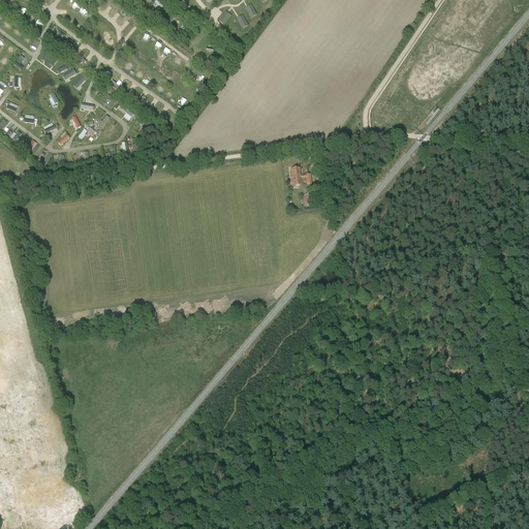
[(251,4),(246,7),(251,18),(256,14),(251,4)]
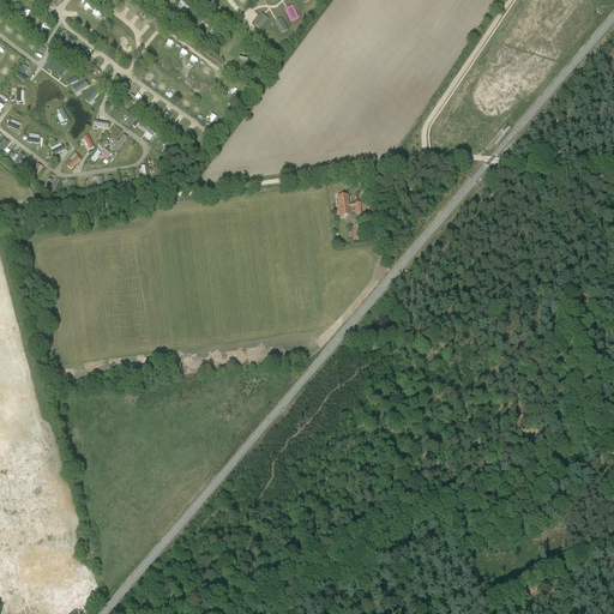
[(276,22),(282,34),(288,30),(282,18),(276,22)]
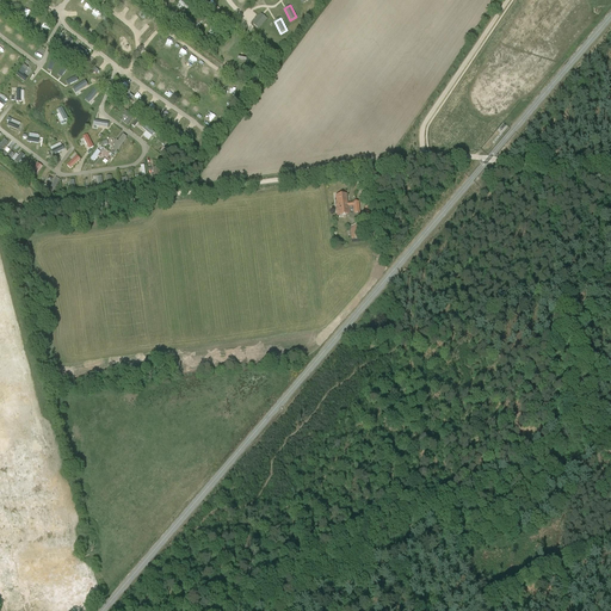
[(59,45),(66,50),(73,39),(67,35),(59,45)]
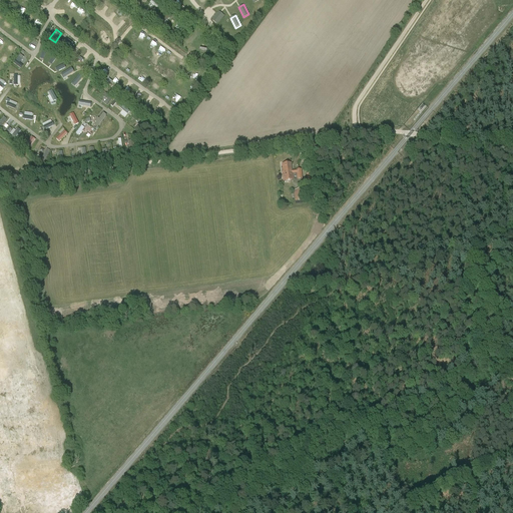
[(101,38),(98,42),(107,49),(110,45),(101,38)]
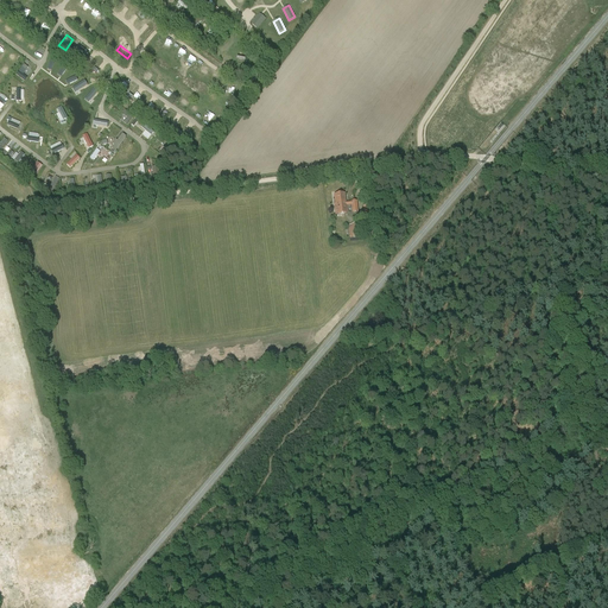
[(84,57),(87,50),(80,48),(76,55),(84,57)]
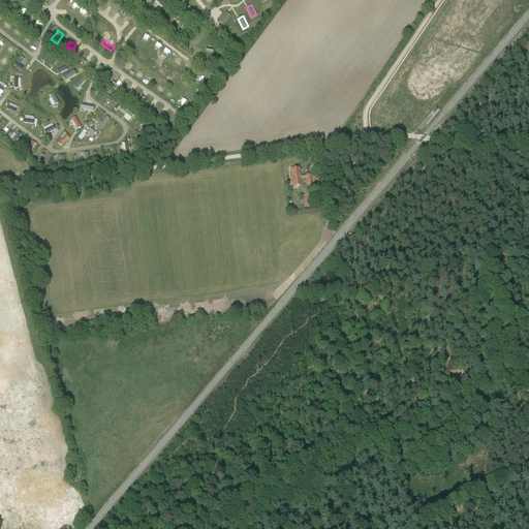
[(73,71),(63,75),(65,80),(75,75),(73,71)]
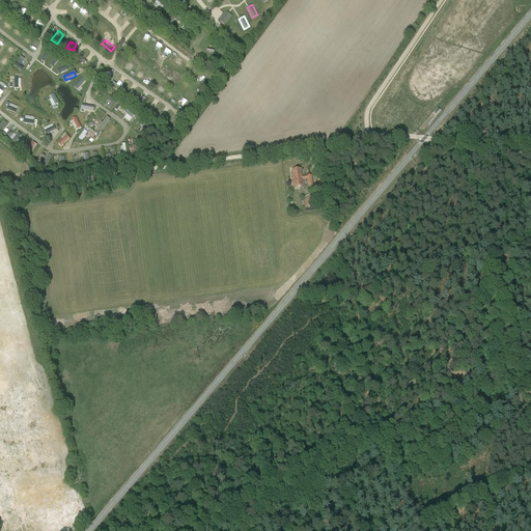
[(74,86),(78,89),(83,83),(79,80),(74,86)]
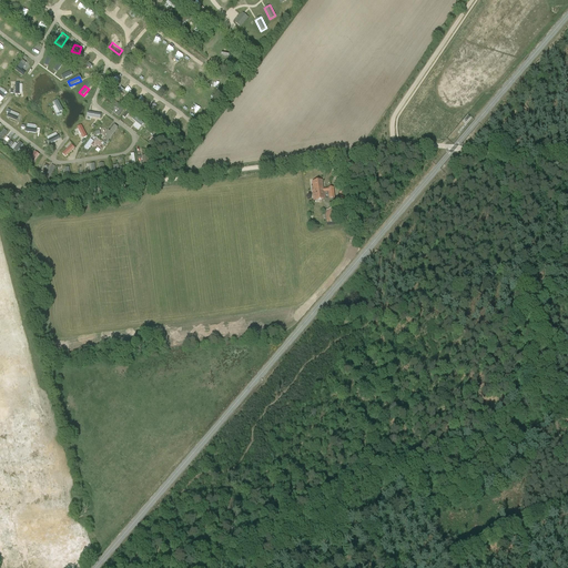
[(53,107),(57,114),(63,110),(58,100),(53,102),(56,105),(53,107)]
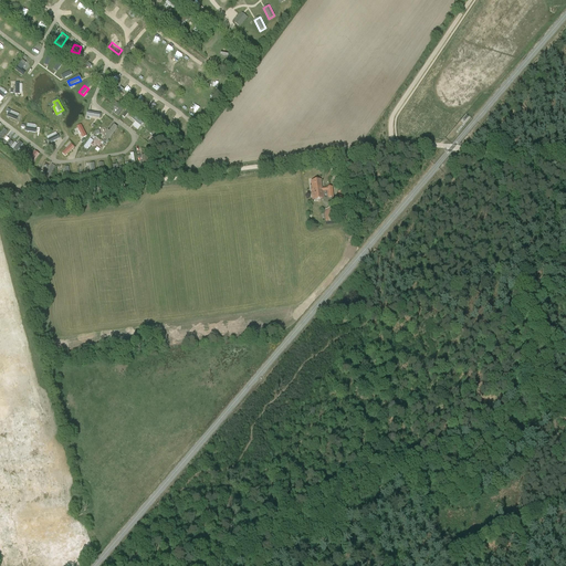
[(164,117),(167,114),(159,108),(155,116),(159,119),(161,116),(164,117)]
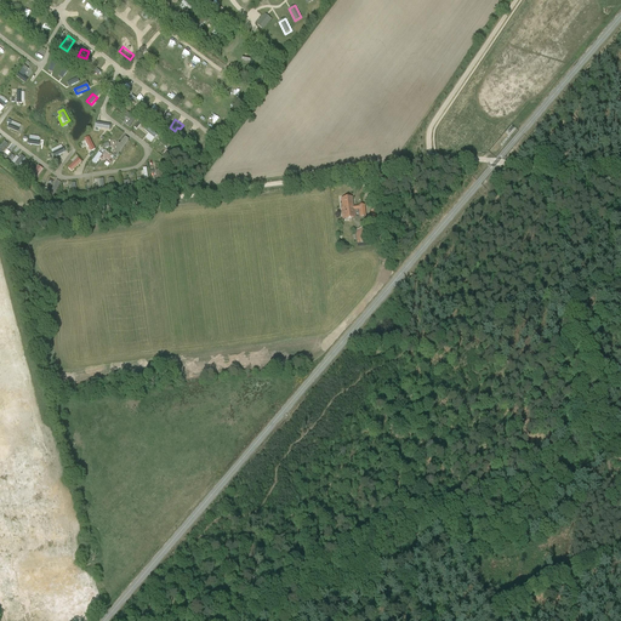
[(6,129),(20,132),(22,124),(9,120),(6,129)]
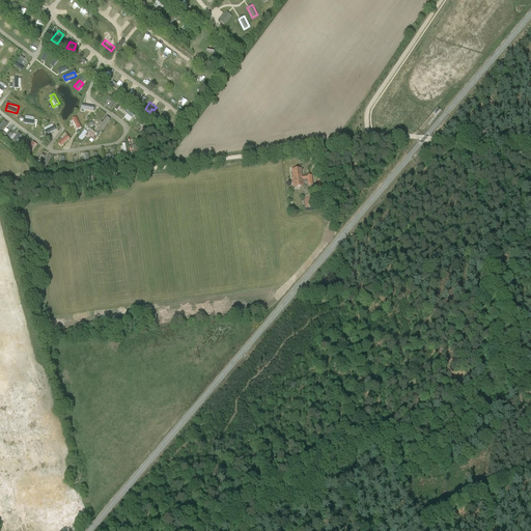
[(77,116),(72,119),(78,130),(82,128),(77,116)]
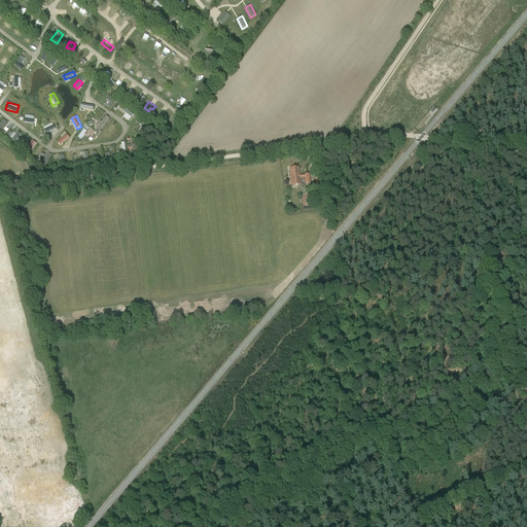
[(106,115),(102,121),(96,118),(94,123),(98,126),(97,129),(100,131),(109,118),(106,115)]
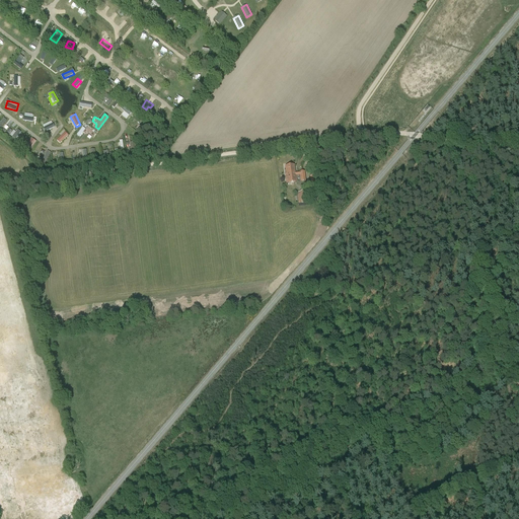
[(43,125),(45,132),(55,128),(52,122),(43,125)]
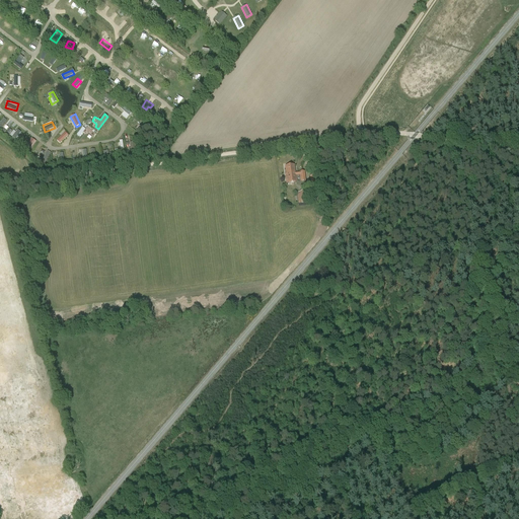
[(80,137),(86,130),(83,127),(77,135),(80,137)]
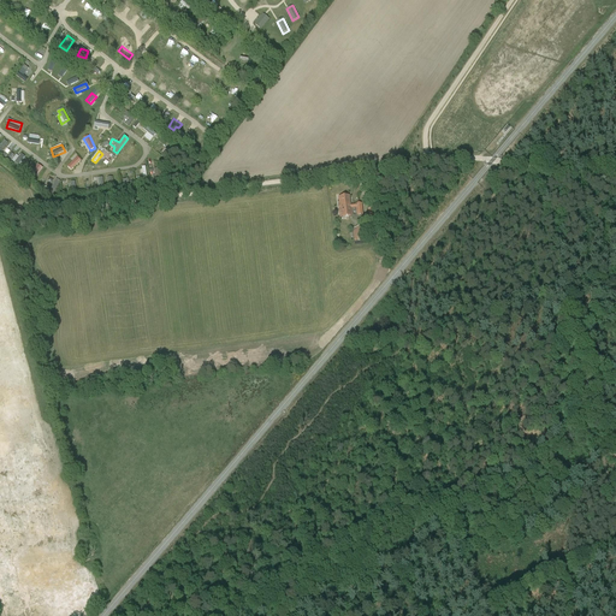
[(22,154),(19,157),(17,155),(11,163),(17,167),(25,157),(22,154)]
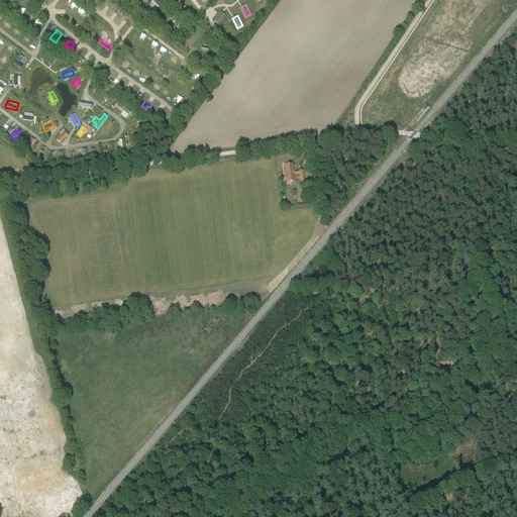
[(65,131),(57,139),(60,143),(69,134),(65,131)]
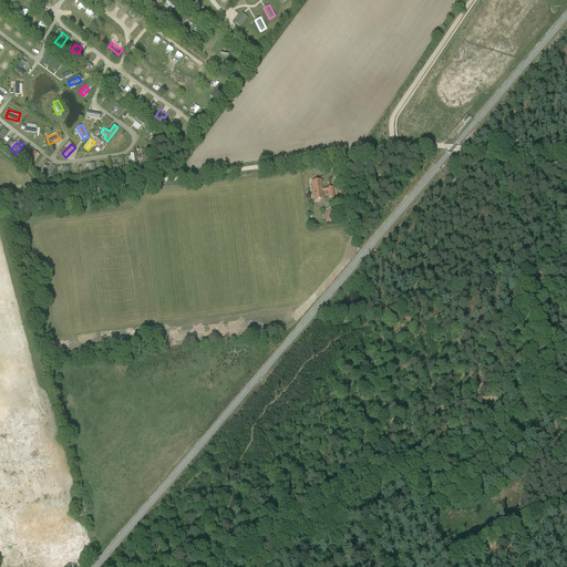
[(311,191),(312,195),(316,195),(315,191),(322,189),(322,188),(321,181),(311,182),(312,189),(311,191)]
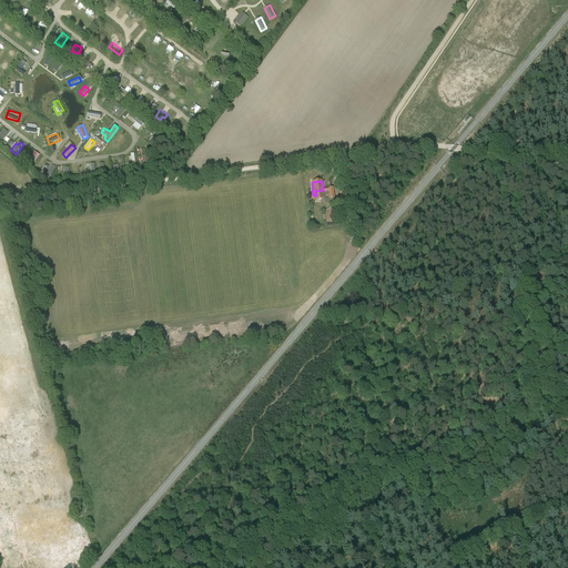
[(333,188),(323,189),(323,190),(324,190),(325,200),(325,192),(328,192),(330,199),(334,199),(333,188)]
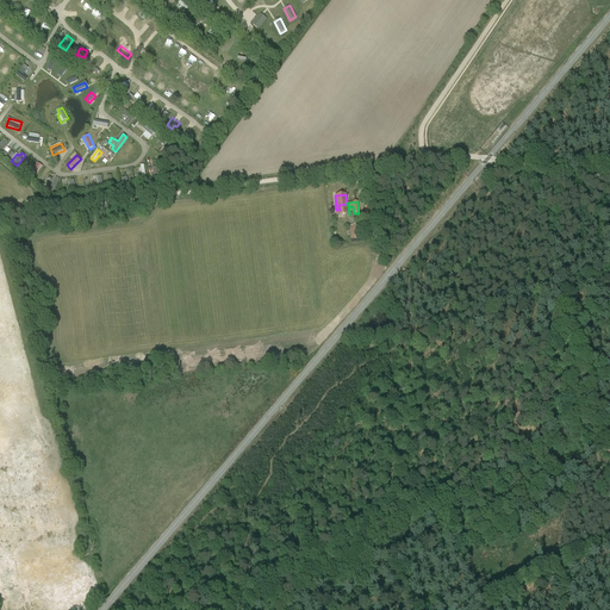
[(340,210),(336,210),(336,216),(349,215),(348,204),(347,204),(338,205),(340,210)]
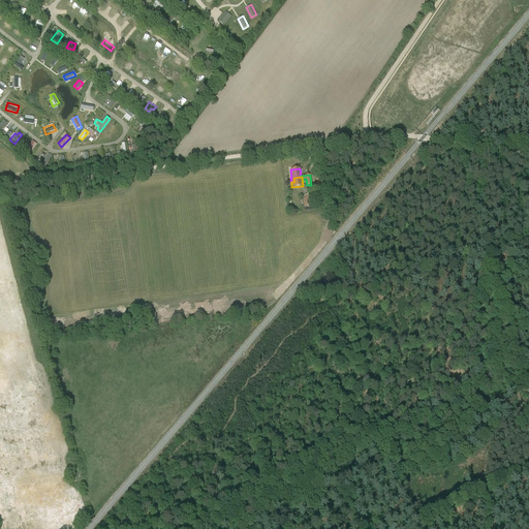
[(324,179),(316,180),(317,192),(325,191),(324,179)]
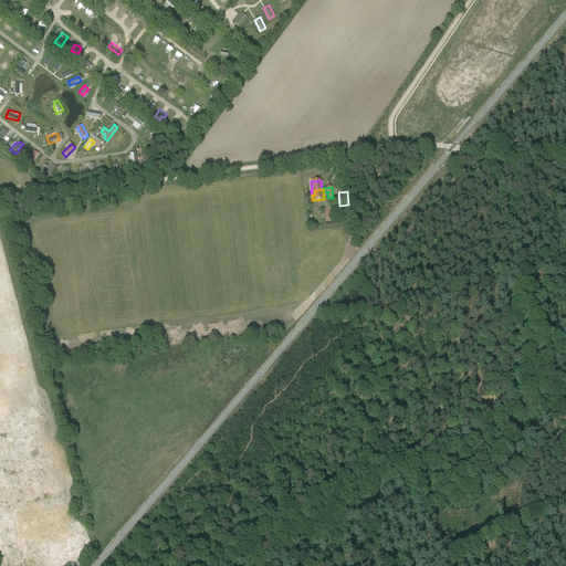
[(338,216),(337,210),(335,210),(335,209),(324,210),(326,221),(337,220),(336,216),(338,216)]
